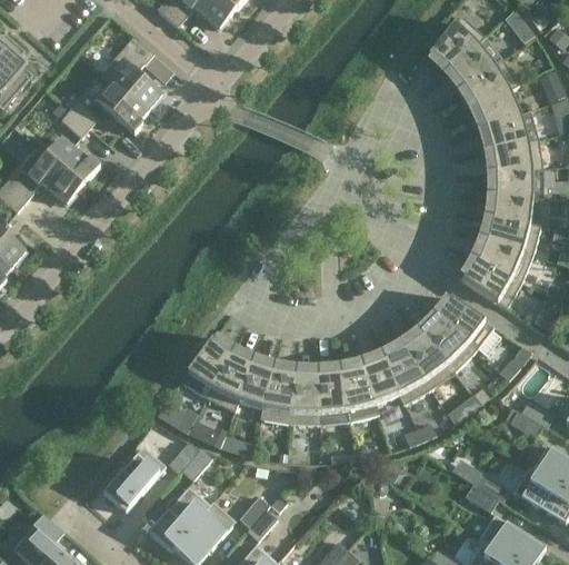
[(165,0),(157,9),(177,27),(191,10),(189,8),(191,5),(219,29),(235,11),(221,0),(165,0)]
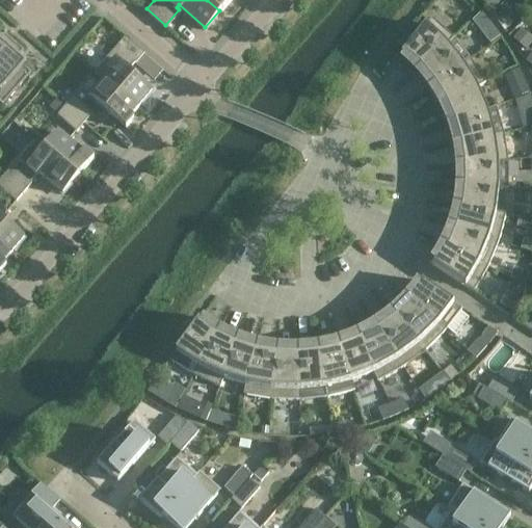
[(207,0),(219,10),(228,0),(207,0)]
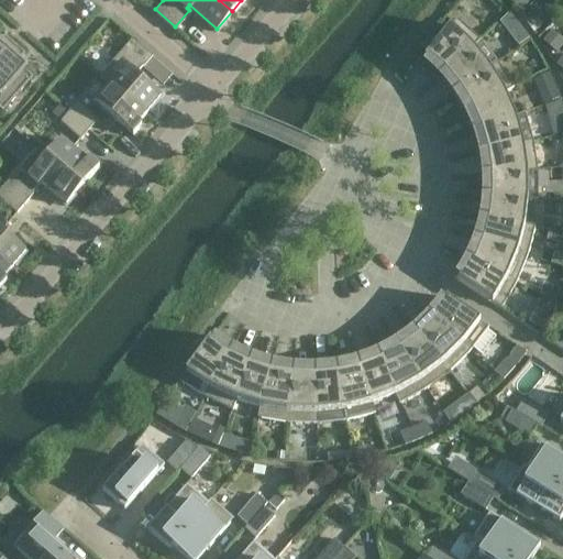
[(533,2),(525,13),(538,24),(547,14),(533,2)]
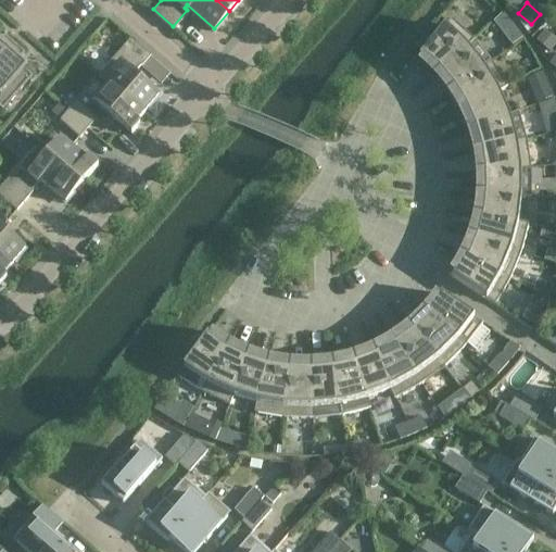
[(438,69),(465,42),(467,44),(474,37),(470,33),(454,17),(451,15),(420,52),(438,69)]
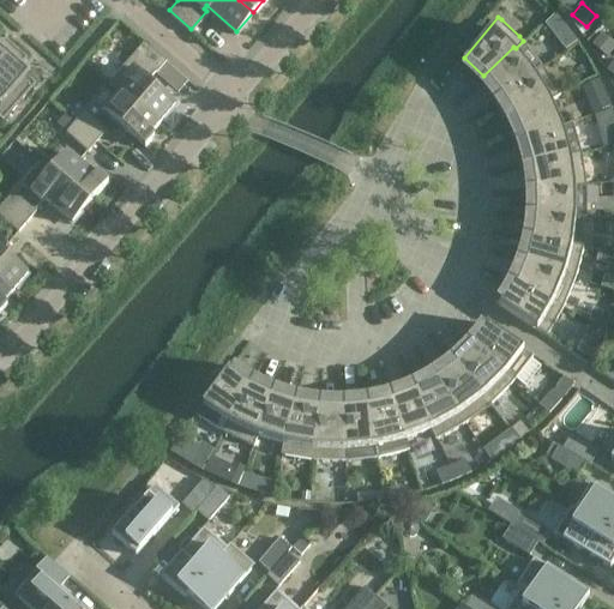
[(119,25),(110,36),(125,48),(133,38),(119,25)]
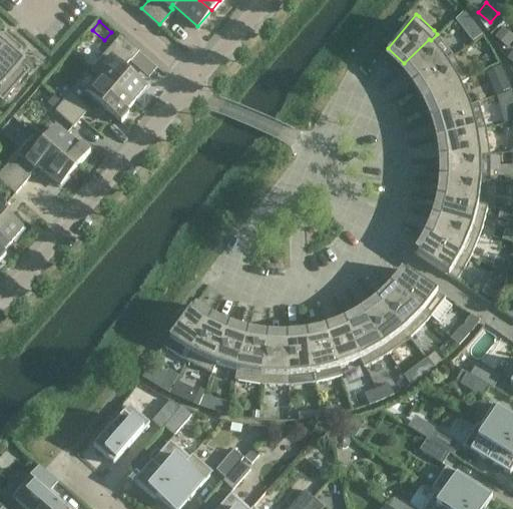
[(472,22),(467,26),(473,34),(478,30),(472,22)]
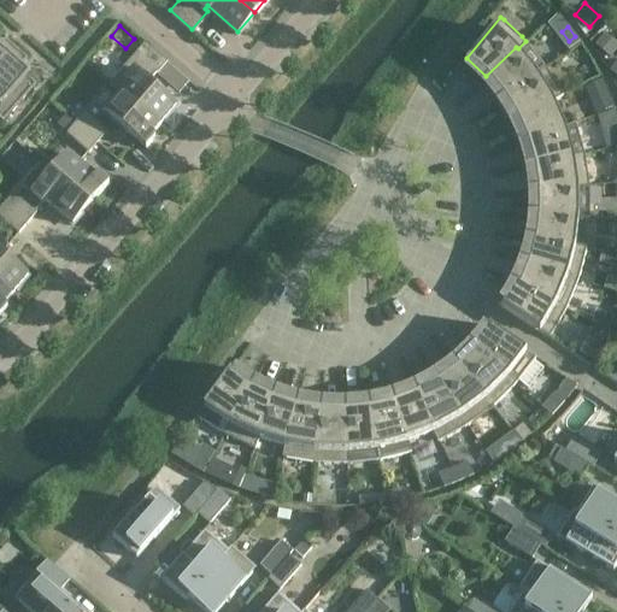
[(616,39),(605,29),(594,40),(610,53),(616,45),(616,39)]
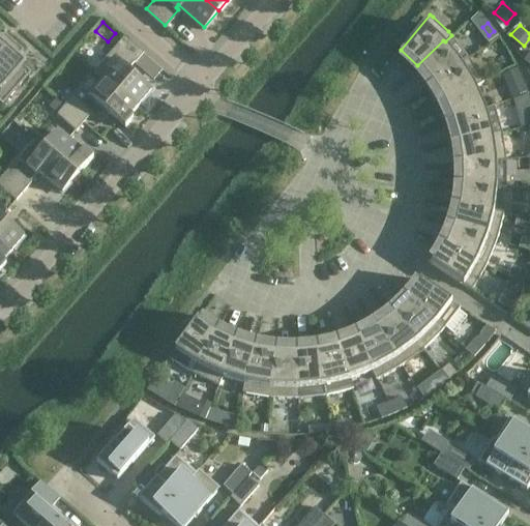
[(0,54),(13,39),(4,31),(0,35),(0,54)]
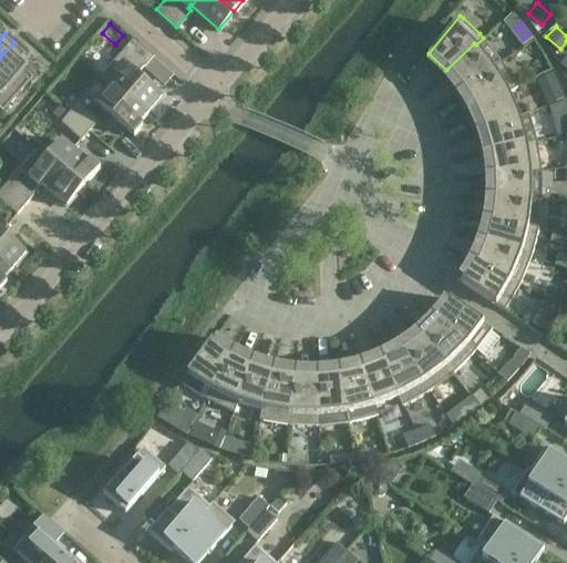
[(146,112),(162,94),(136,72),(143,63),(144,64),(153,54),(133,36),(100,73),(110,82),(111,81),(146,112)]
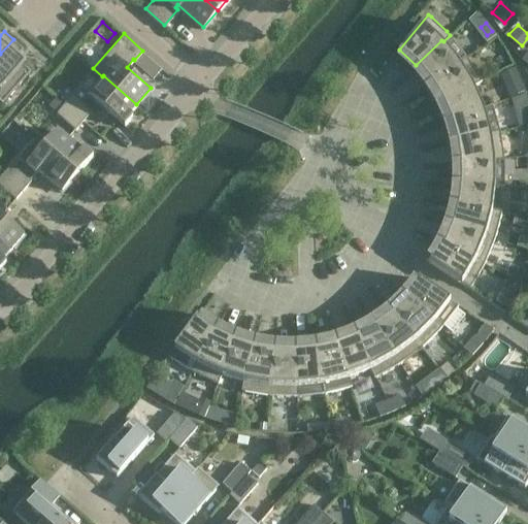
[(0,99),(2,101),(30,69),(23,62),(25,59),(18,53),(23,47),(13,39),(0,54),(0,99)]
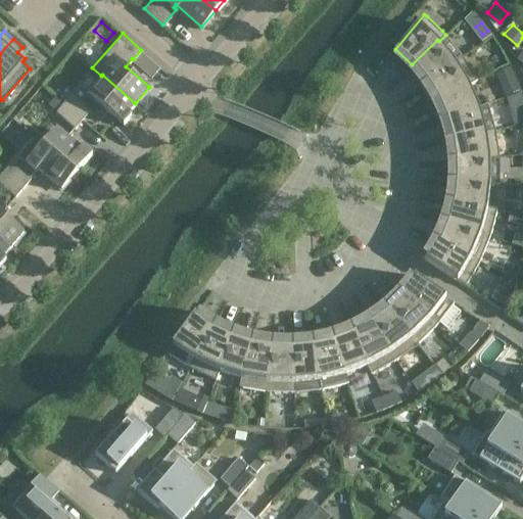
[(443,45),(439,41),(437,40),(412,64),(425,81),(454,59),(450,54),(446,50),(443,45)]
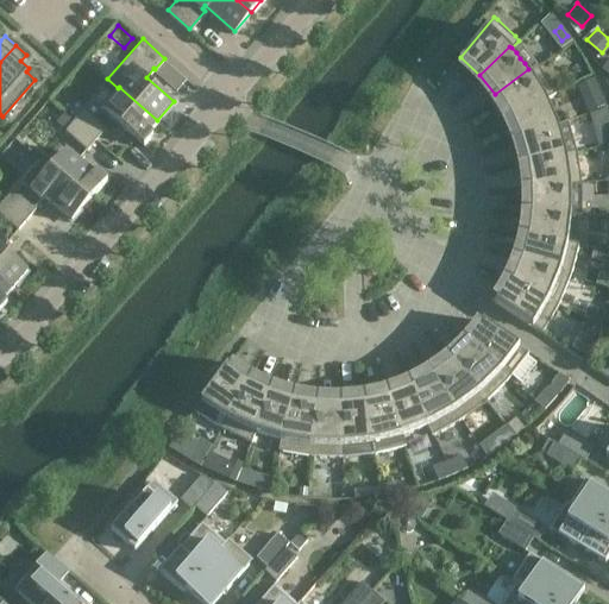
[(508,114),(545,95),(554,89),(550,83),(546,76),(542,69),(538,63),(528,69),(495,94),(508,114)]
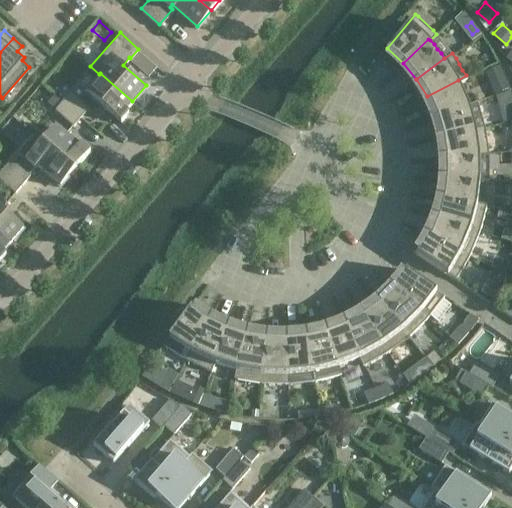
[(99,74),(86,89),(120,119),(128,110),(125,108),(132,101),(100,73),(99,74)]
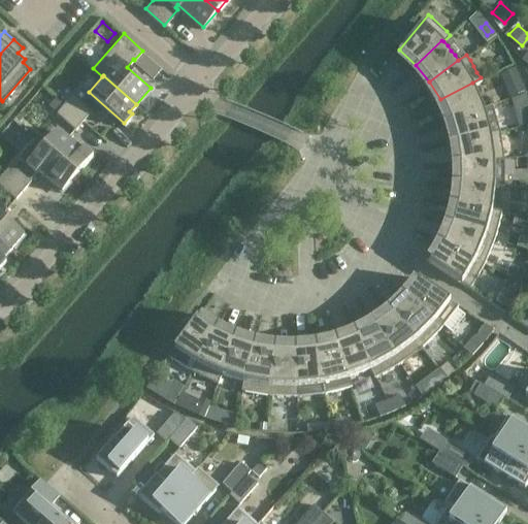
[(519,78),(506,84),(510,95),(523,90),(519,78)]
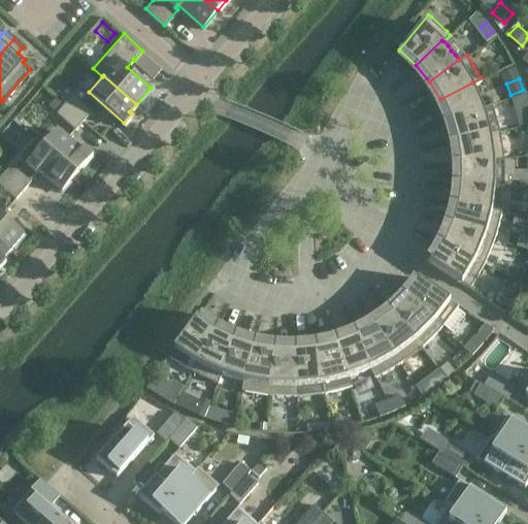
[(440,99),(449,119),(483,106),(481,100),(477,94),(474,88),(472,83),(440,99)]
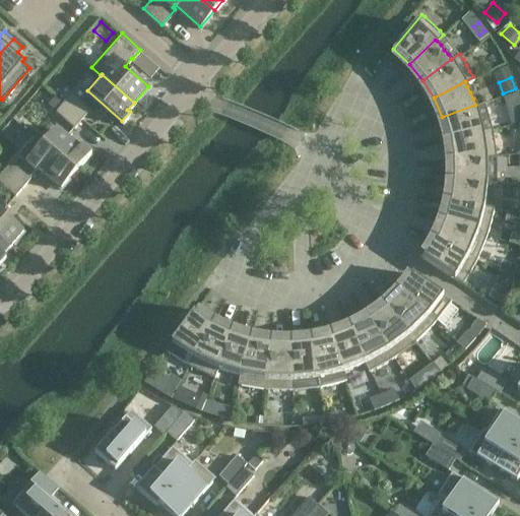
[(63,101),(81,117),(89,108),(70,91),(63,101)]
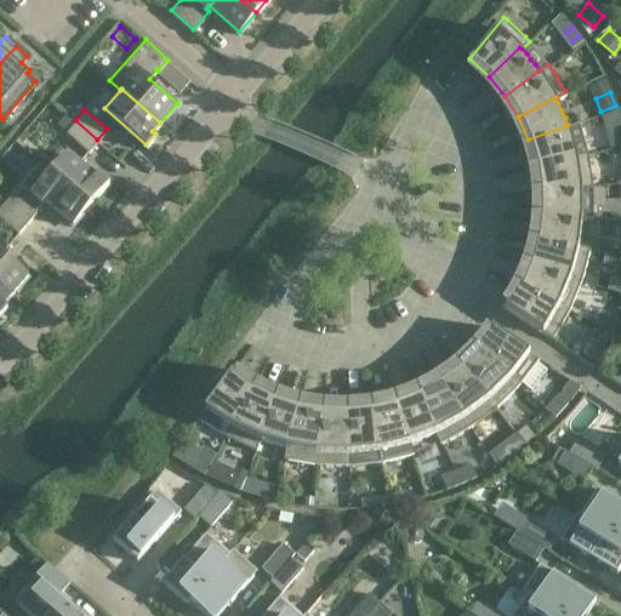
[(89,150),(97,140),(75,120),(66,131),(89,150)]
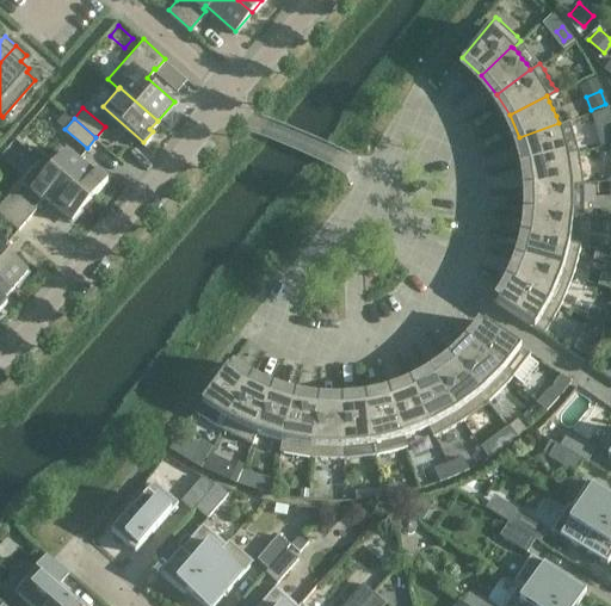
[(610,118),(599,122),(604,142),(610,140),(610,118)]
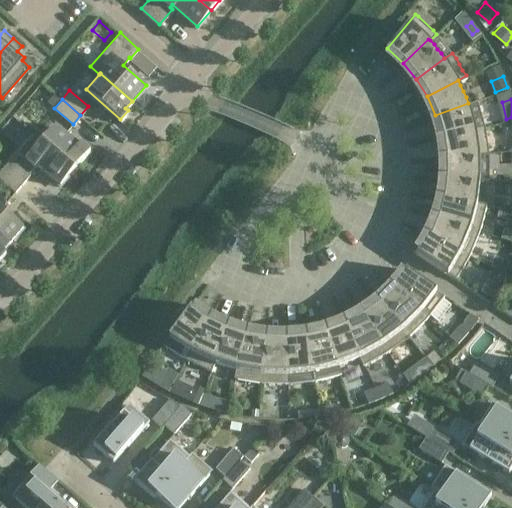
[(479,106),(476,100),(468,103),(435,115),(441,134),(484,125),(482,118),(481,112),(479,106)]
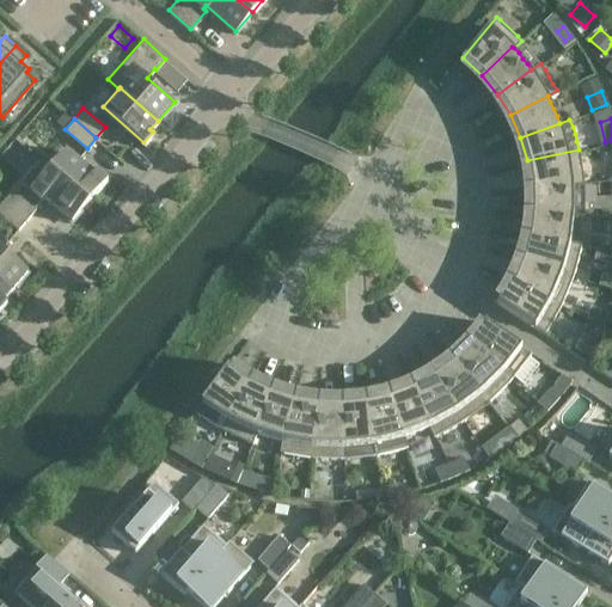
[(50,167),(87,201),(108,178),(97,169),(93,172),(66,148),(50,167)]
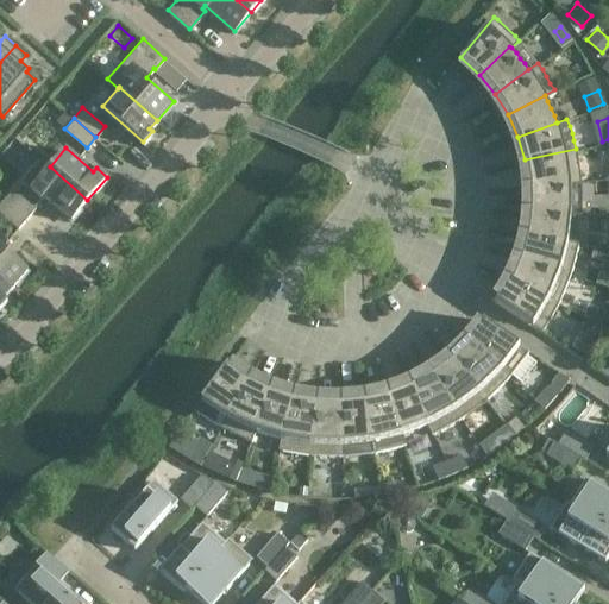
[(528,184),(570,181),(581,180),(579,172),(578,164),(577,156),(576,149),(525,159),(528,184)]
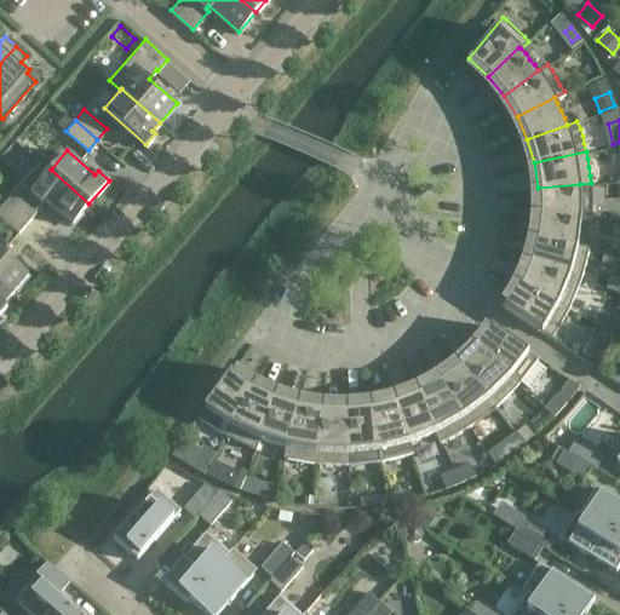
[(40,161),(21,183),(28,190),(22,197),(35,208),(41,201),(45,199),(73,223),(89,203),(51,170),(40,161)]
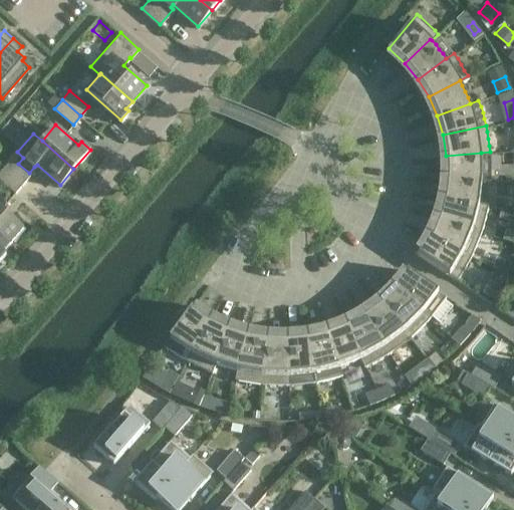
[(481,153),(446,156),(446,176),(481,178),(490,178),(491,176),(491,172),(491,168),(491,165),(490,161),(490,158),(490,156),(490,152),(481,153)]
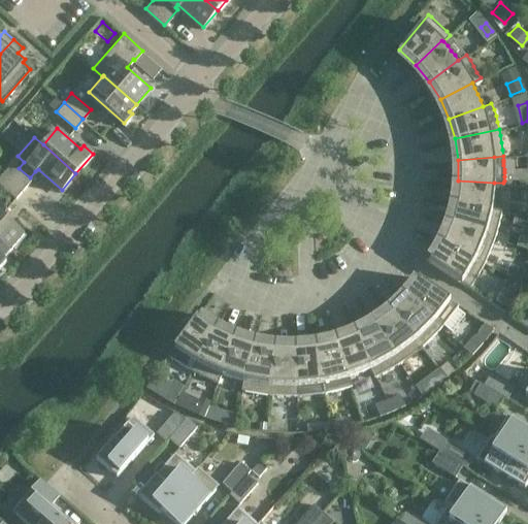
[(4,171),(23,188),(31,178),(30,177),(19,168),(11,162),(4,171)]
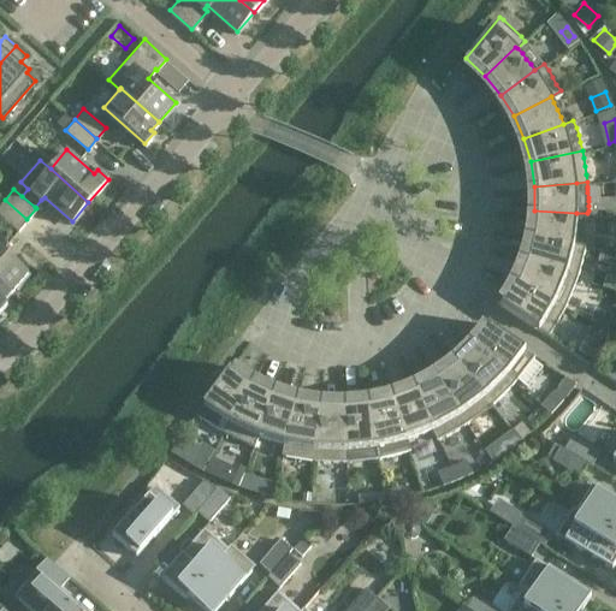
[(27,219),(5,200),(0,205),(0,213),(18,230),(27,219)]
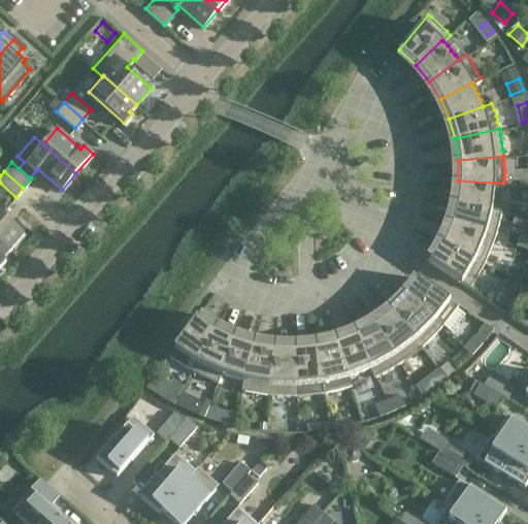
[(494,189),(494,183),(458,181),(456,201),(492,208),(492,207),(493,201),(493,195),(494,189)]
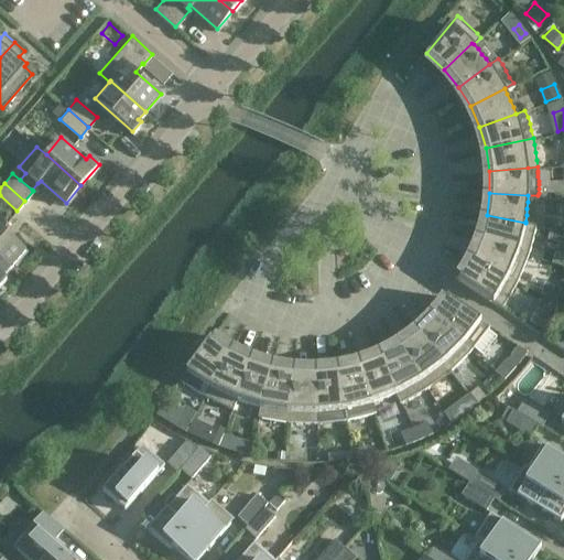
[(525,222),(525,223),(487,215),(481,237),(528,252),(530,245),(532,238),(533,230),(535,223),(525,222)]
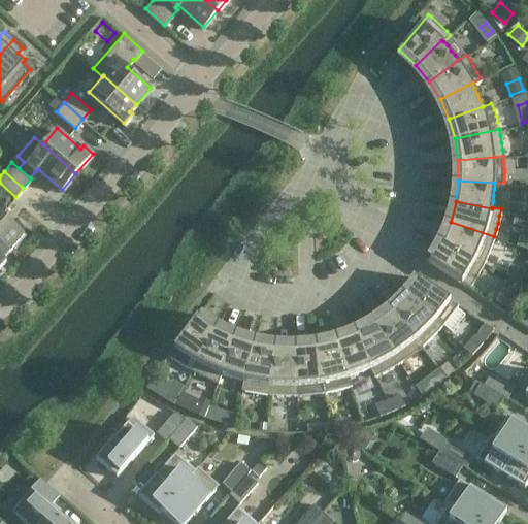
[(0,241),(9,250),(24,233),(0,213),(0,241)]
